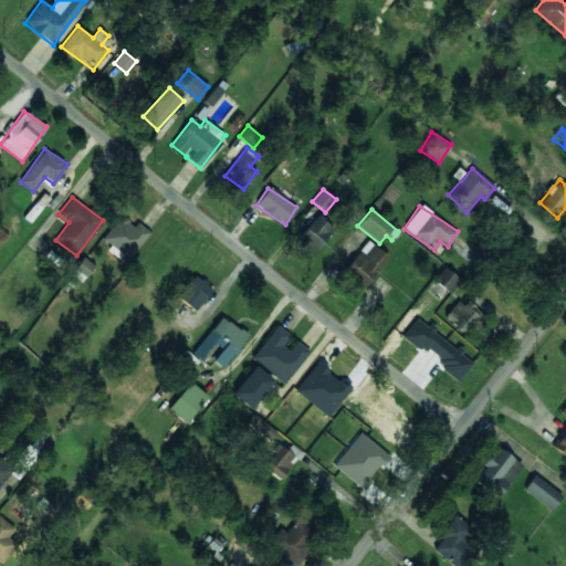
[(128,261),(149,231),(137,223),(135,226),(121,215),(101,242),(128,261)]
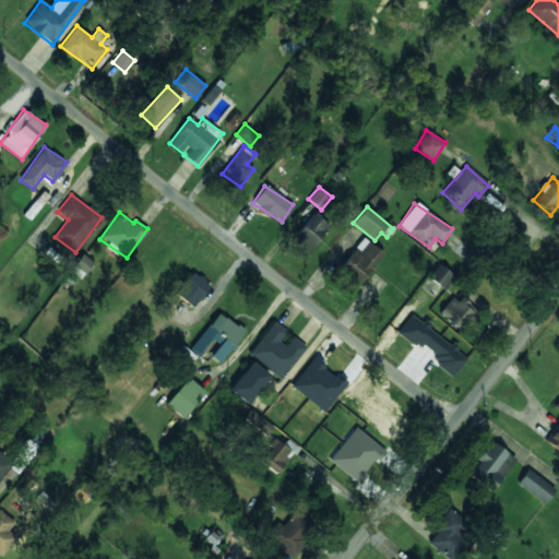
[(308,251),(329,227),(313,213),(292,238),(308,251)]
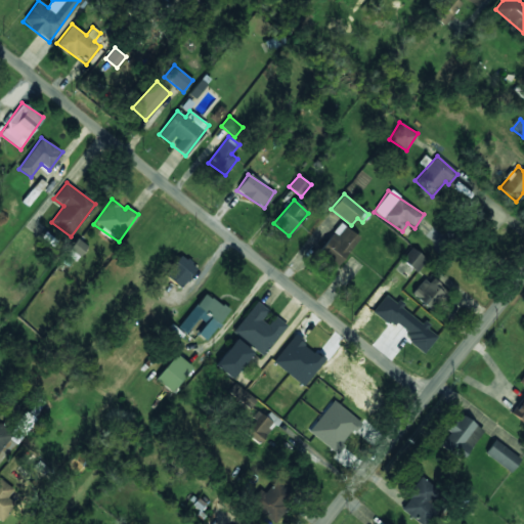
[(358,236),(339,223),(317,254),(338,267),(358,236)]
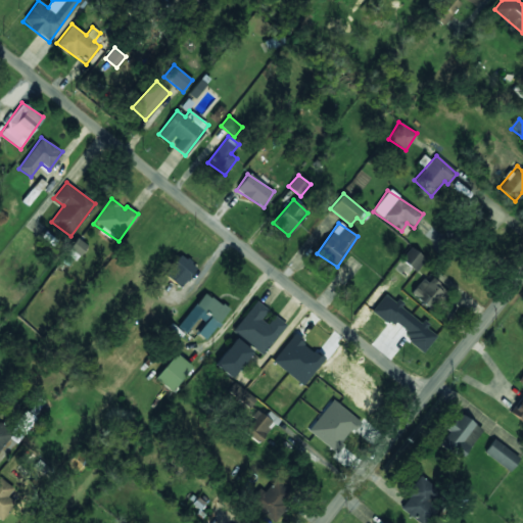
[(66,253),(77,260),(87,244),(77,238),(66,253)]
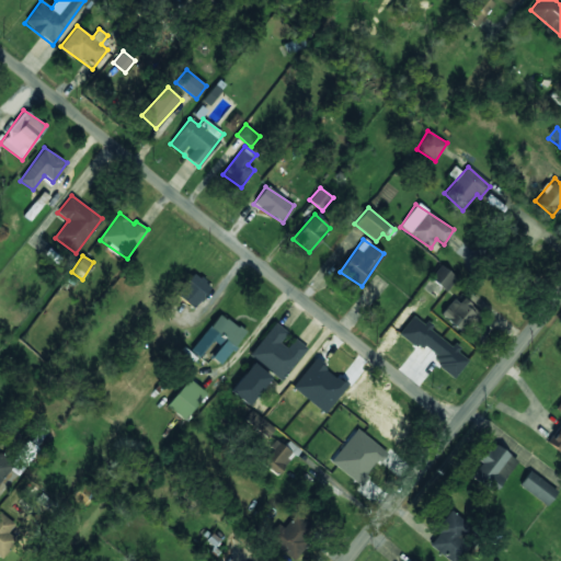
[(457,278),(441,265),(430,278),(446,292),(457,278)]
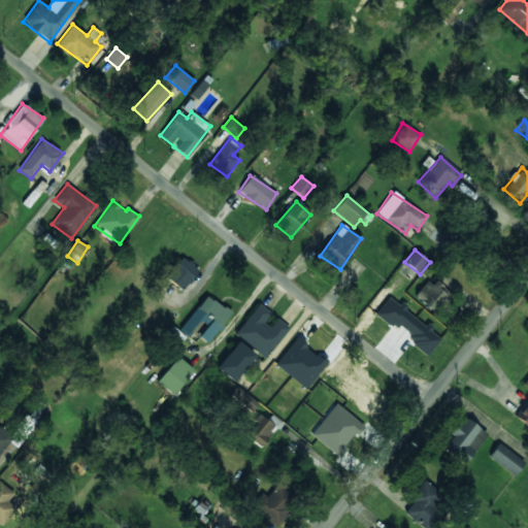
[(198,267),(182,258),(168,281),(185,291),(198,267)]
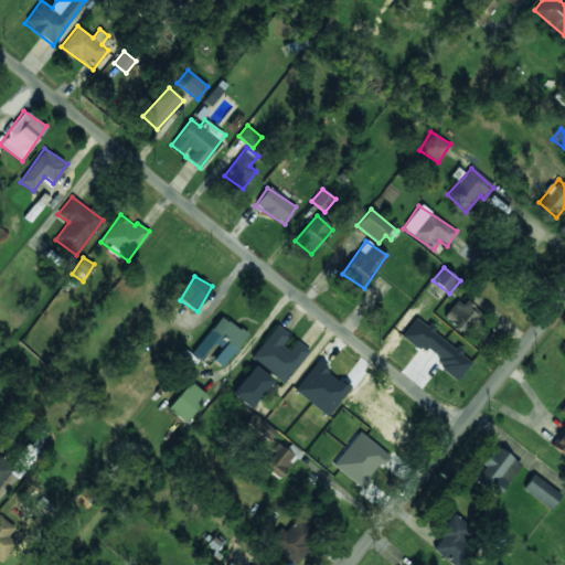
[(460,306),(457,301),(444,315),(462,336),(483,317),(468,300),(460,306)]
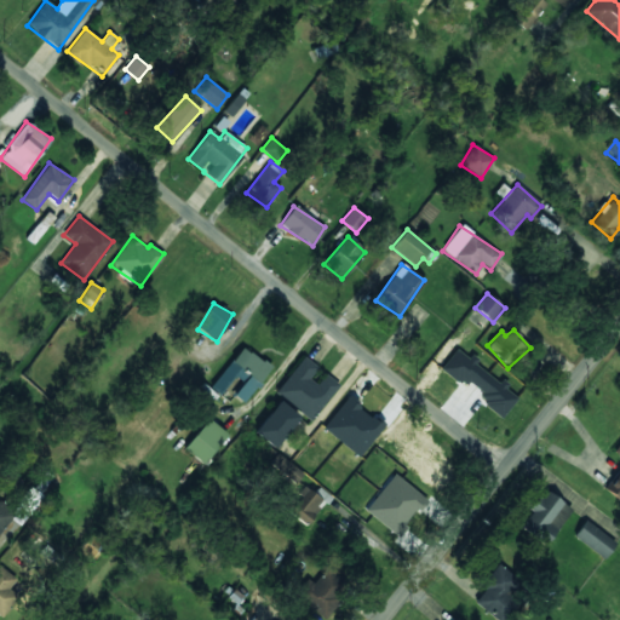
[(242,403),(270,368),(244,345),(210,388),(220,395),(234,378),(241,384),(233,395),(242,403)]
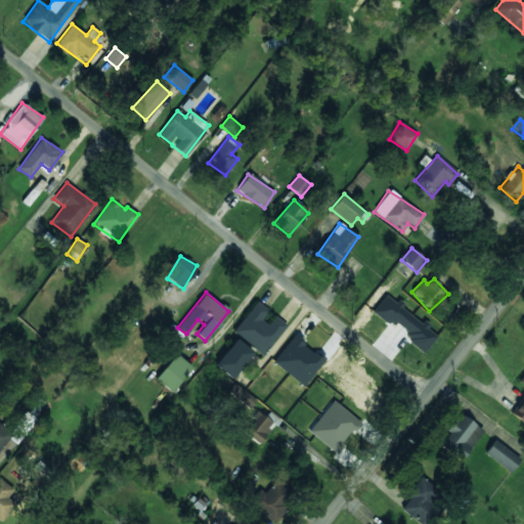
[(268,310),(257,301),(233,330),(262,354),(287,325),(274,315),(267,324),(261,319),(268,310)]
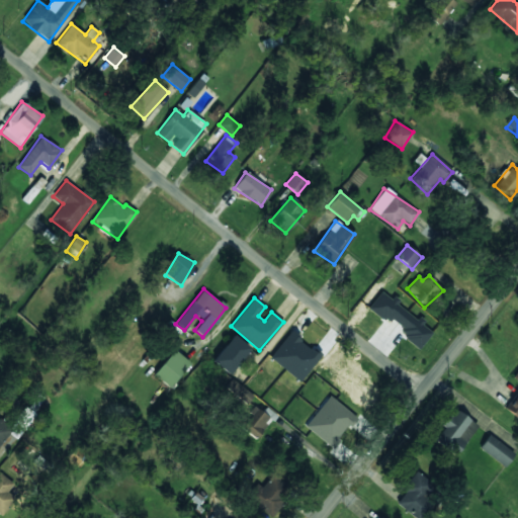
[(248,346),(230,335),(212,363),(231,374),(248,346)]
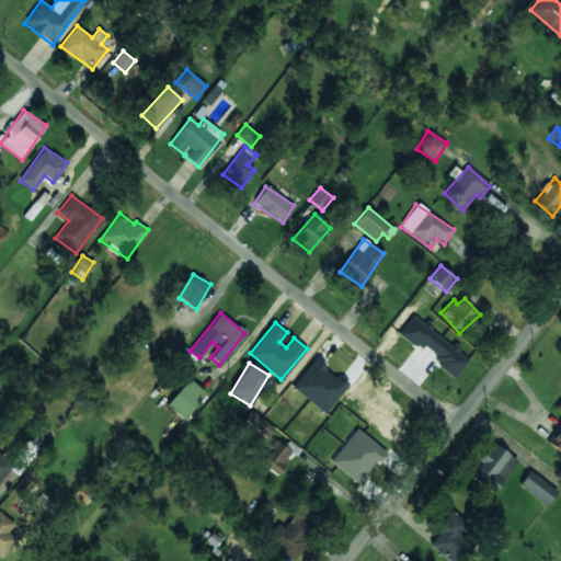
[(165,405),(183,420),(205,393),(189,379),(165,405)]
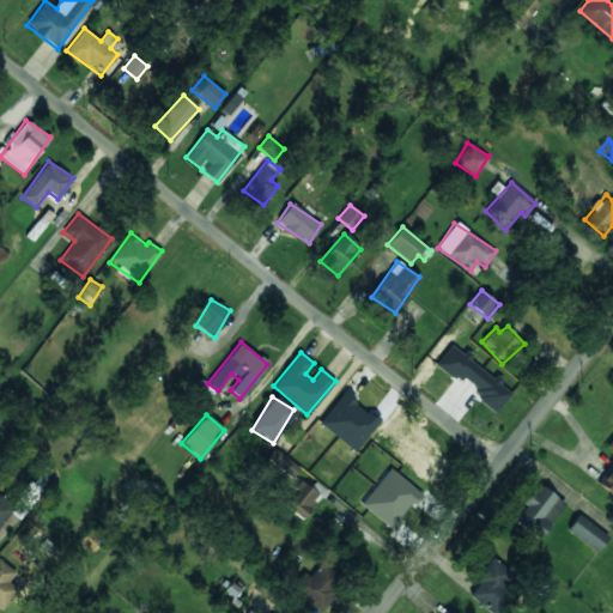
[(612,495),(612,463),(598,483),(612,495)]
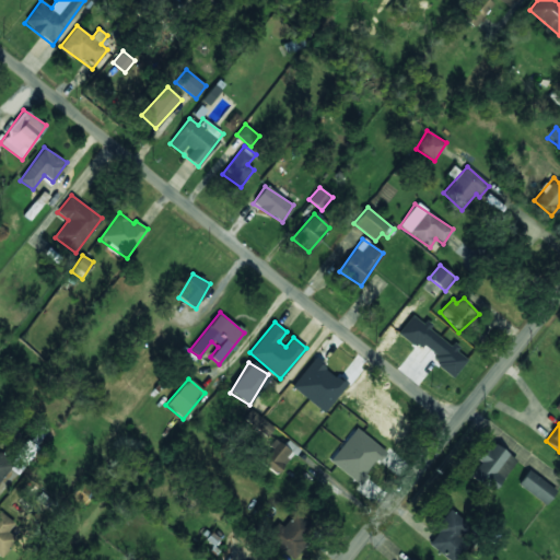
[(385,451),(356,428),(328,461),(358,485),(385,451)]
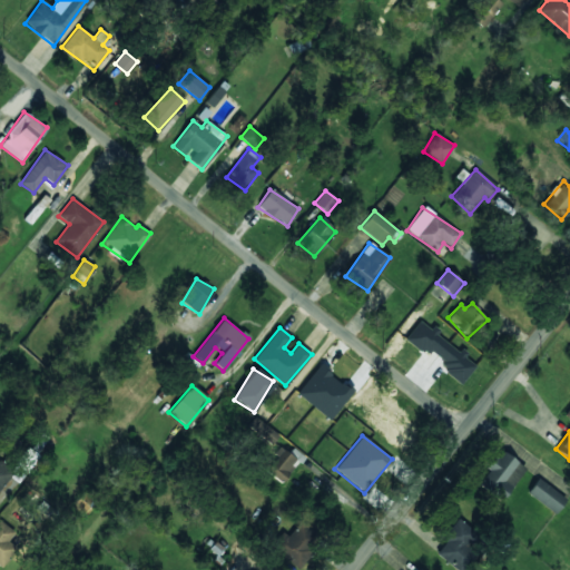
[(302,455),(292,449),(288,453),(278,446),(263,470),(283,483),(302,455)]
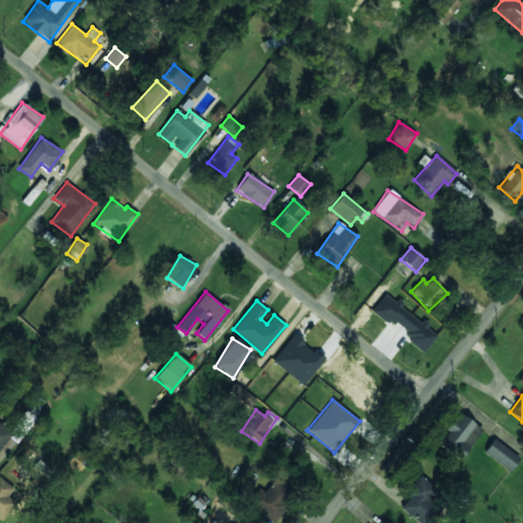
[(446,430),(448,432),(439,444),(460,460),(481,429),(459,413),(446,430)]
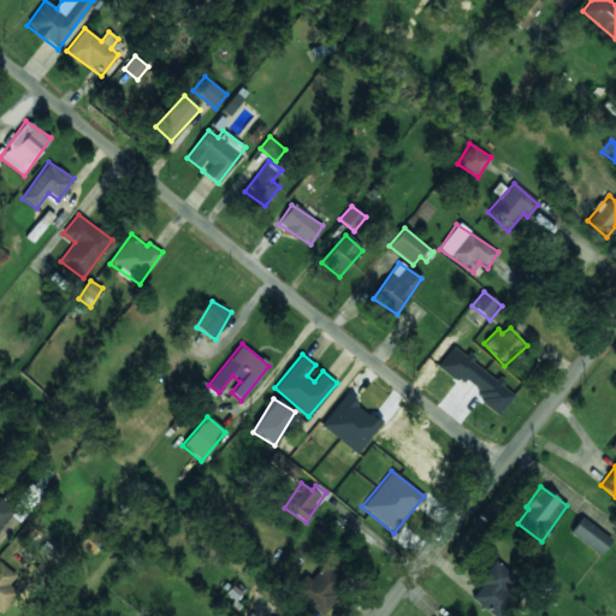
[(0,528),(15,505),(0,496),(0,528)]
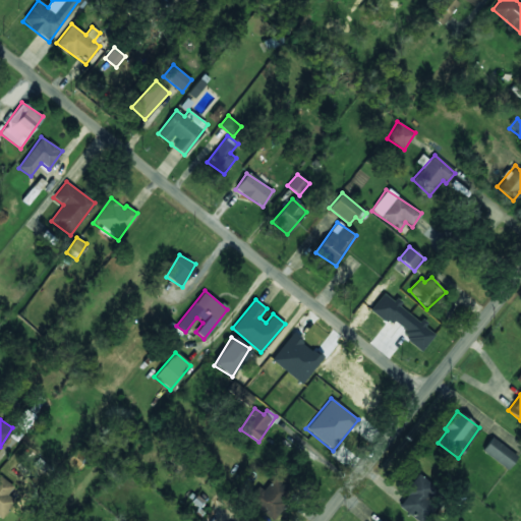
[(517,457),(491,437),(481,450),(507,470),(517,457)]
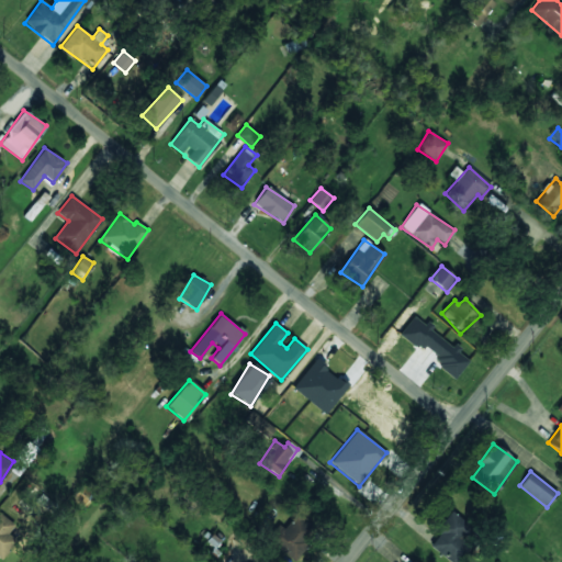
[(15,525),(0,513),(0,558),(1,560),(17,541),(8,534),(15,525)]
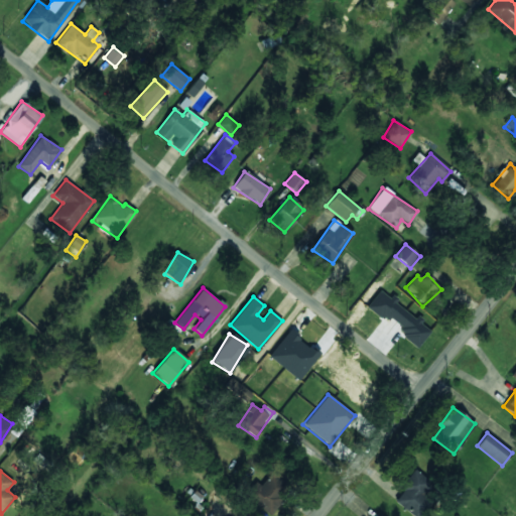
[(415,515),(438,488),(415,471),(392,499),(413,515),(415,515)]
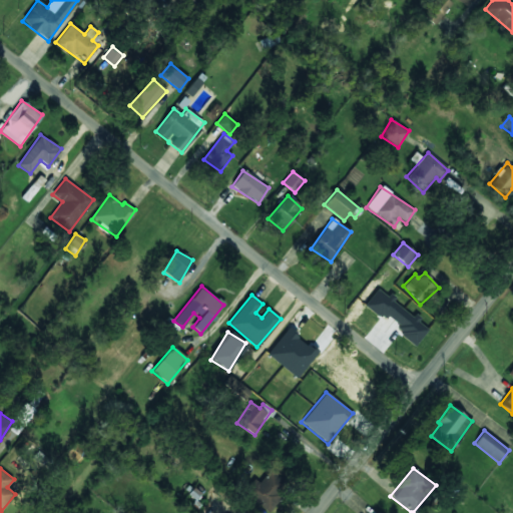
[(259,483),(254,479),(244,491),(270,511),(290,485),(271,469),(259,483)]
